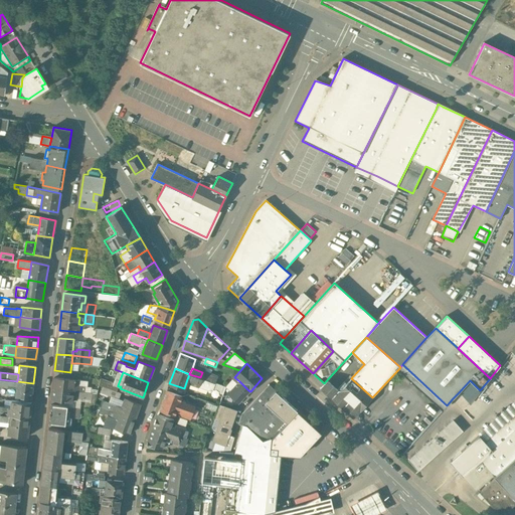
[(200,377),(189,374),(187,379),(198,382),(199,383),(200,377)]
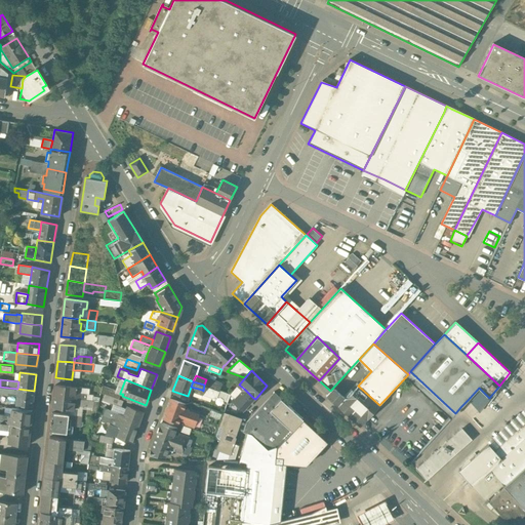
[(117,390),(102,385),(99,392),(110,396),(118,399),(120,394),(120,393),(116,391),(117,390)]
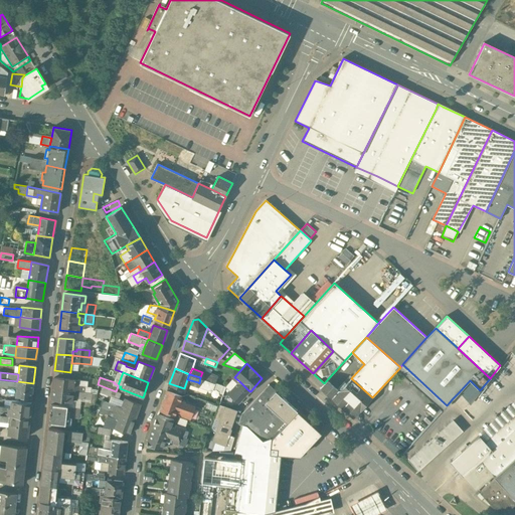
[(221,384),(200,377),(199,383),(198,382),(196,387),(217,394),(221,384)]
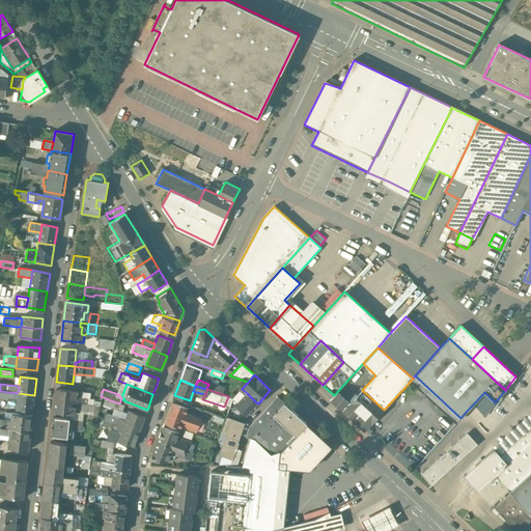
[(242,389),(233,398),(239,402),(247,393),(242,389)]
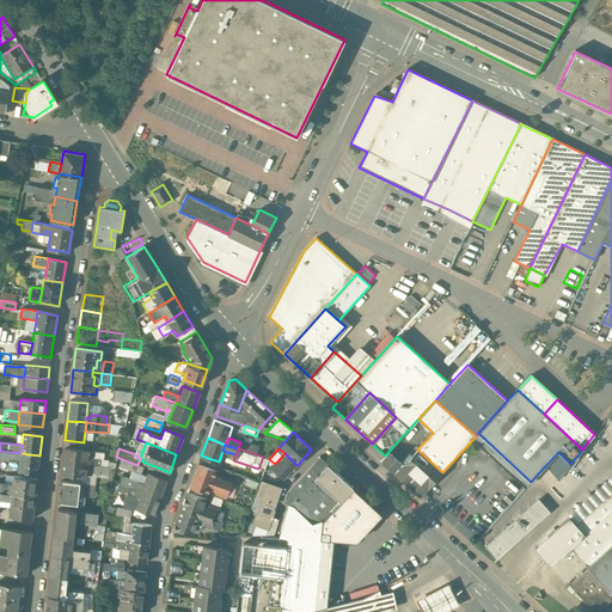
[(93,453),(63,450),(62,461),(92,465),(93,460),(93,453)]
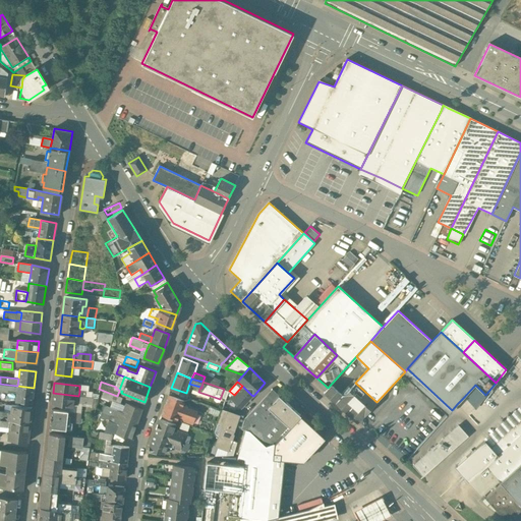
[(377,402),(355,383),(343,397),(364,415),(377,402)]
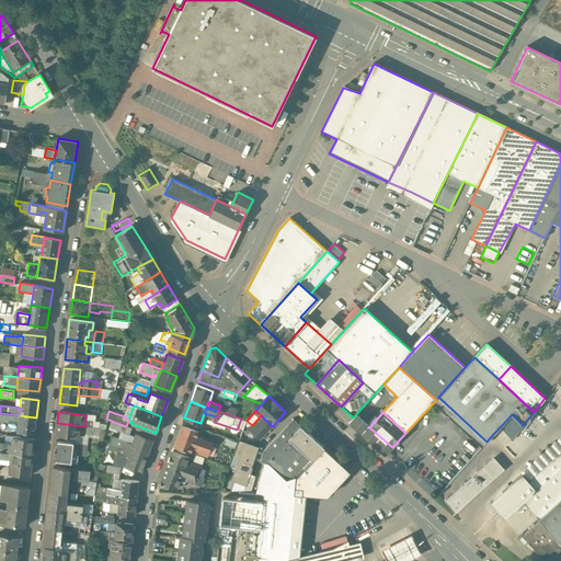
[(0,413),(0,420),(18,423),(19,415),(0,413)]
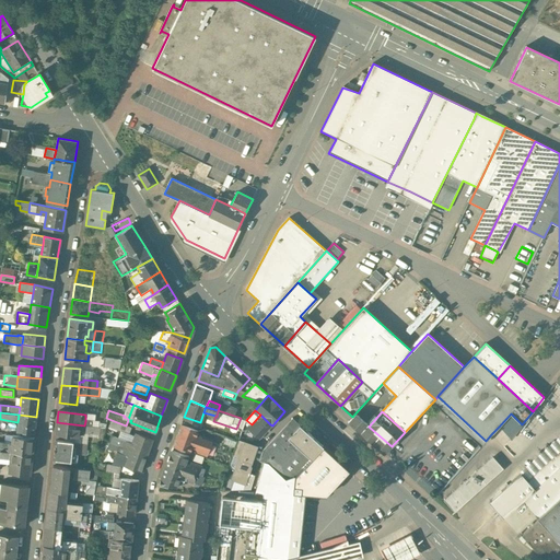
[(36,417),(19,415),(18,422),(16,432),(34,433),(36,417)]
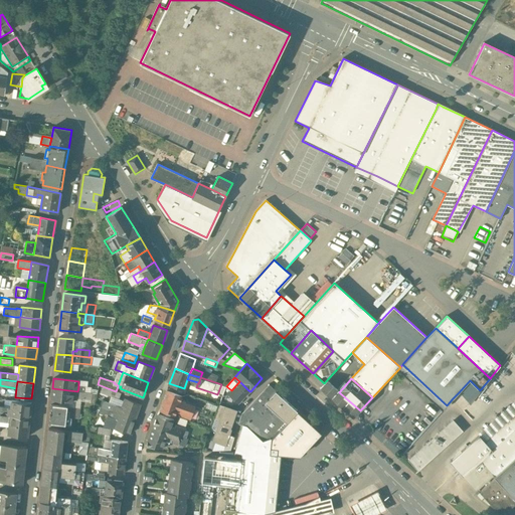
[(248,390),(239,381),(231,390),(229,392),(239,400),(248,390)]
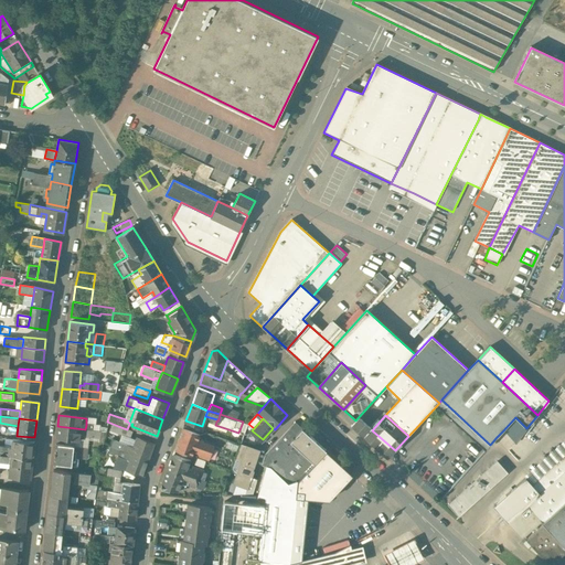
[(85,429),(57,426),(56,438),(83,441),(83,438),(84,439),(85,435),(85,429)]
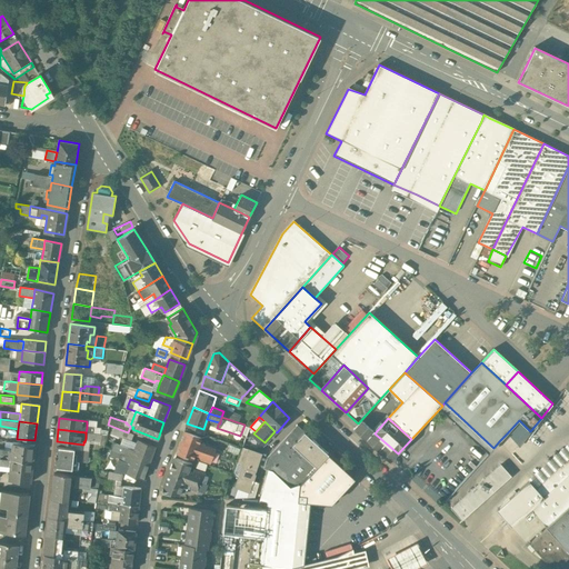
[(128,432),(119,429),(117,436),(130,440),(132,433),(128,432)]
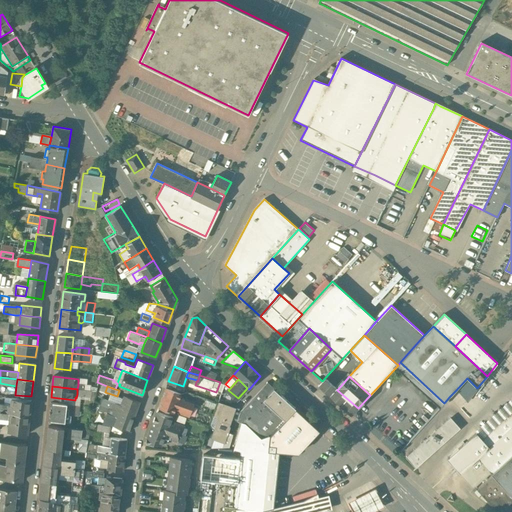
[(295,408),(274,388),(263,400),(284,420),(295,408)]
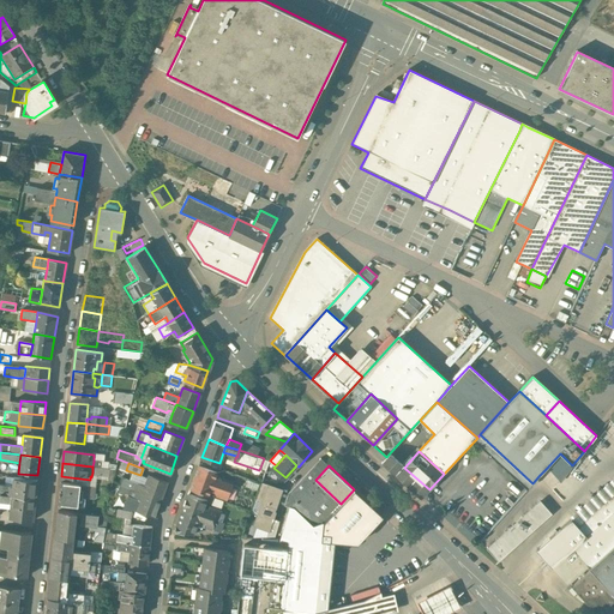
[(216,473),(198,467),(190,489),(208,495),(210,491),(215,477),(216,473)]
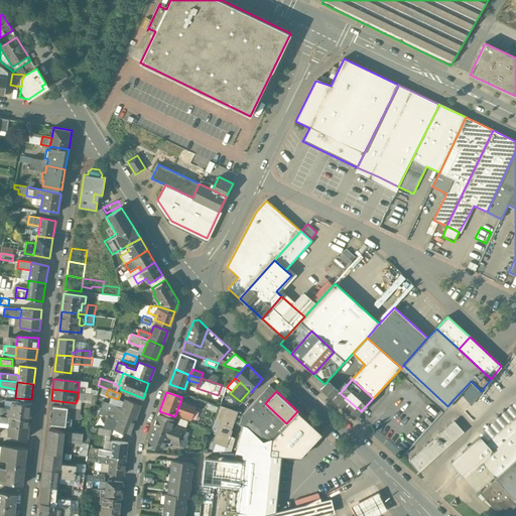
[(121,408),(119,414),(134,420),(140,405),(125,399),(121,408)]
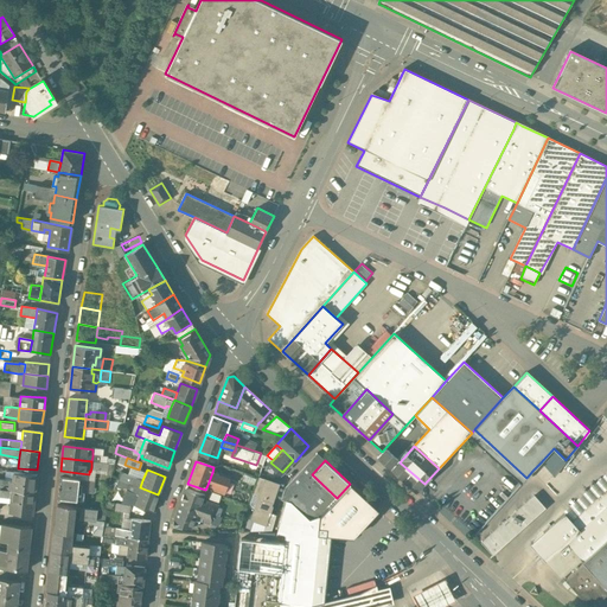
[(312,474),(308,471),(289,492),(287,502),(289,503),(310,521),(319,518),(320,516),(337,498),(312,474)]
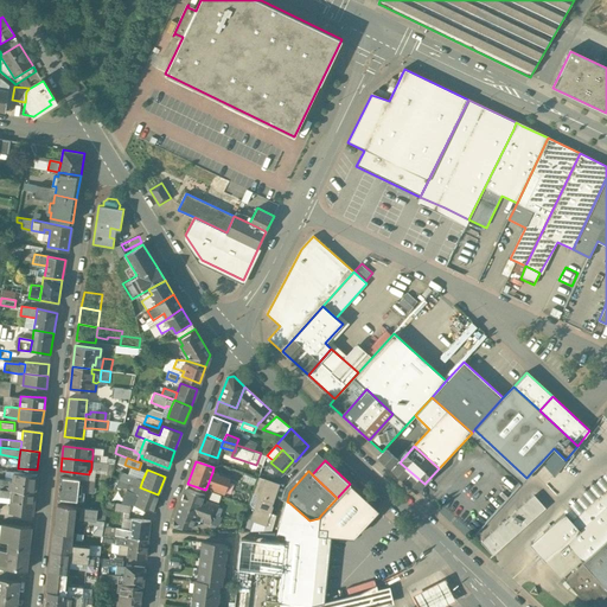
[(227,481),(221,479),(218,474),(216,474),(212,472),(208,485),(211,486),(213,491),(222,494),(227,492),(229,486),(227,481)]
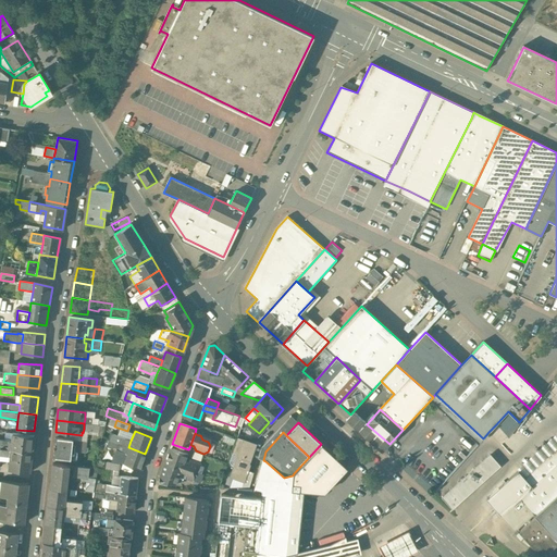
[(34,436),(12,434),(11,441),(11,449),(32,452),(34,436)]
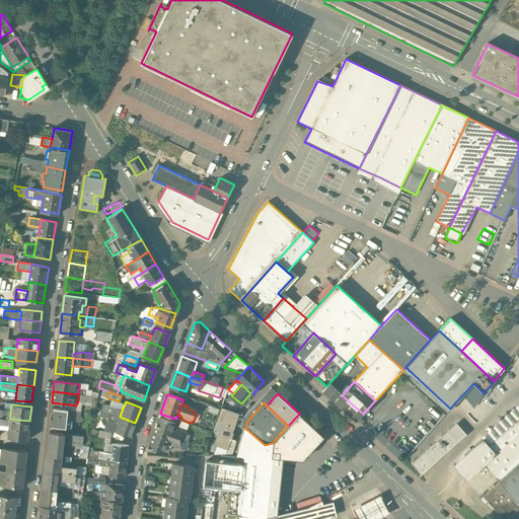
[(122,411),(112,406),(109,413),(120,417),(122,411)]
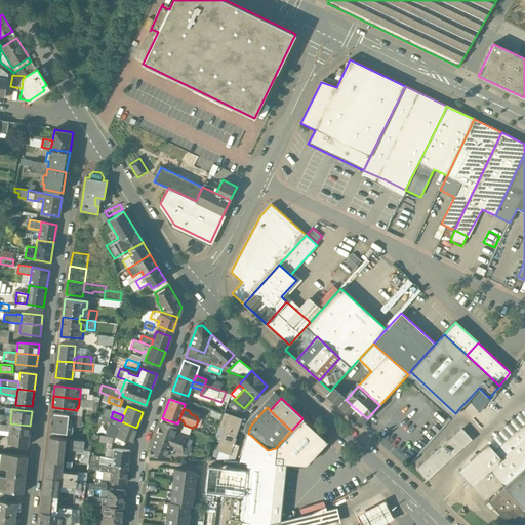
[(10,415),(0,414),(0,421),(10,423),(10,415)]
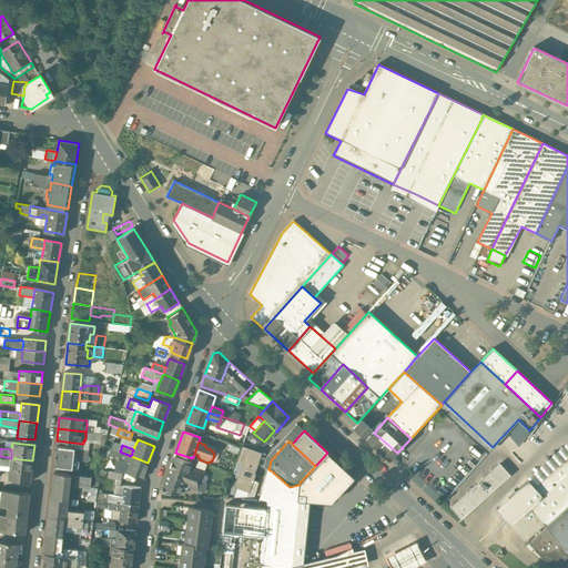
[(73,449),(56,448),(53,467),(78,469),(79,462),(75,462),(77,455),(73,454),(73,449)]
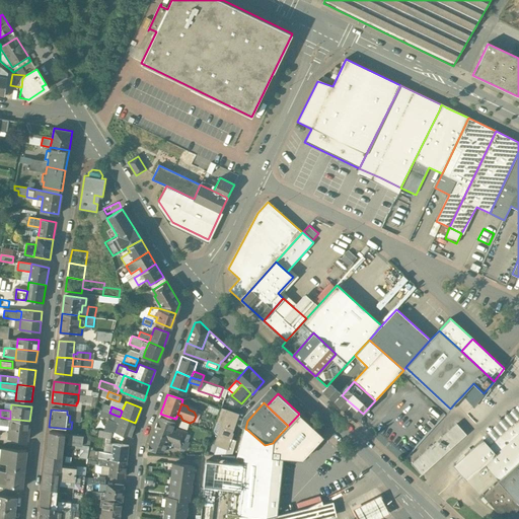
[(227,410),(215,444),(227,448),(233,433),(232,432),(238,414),(227,410)]
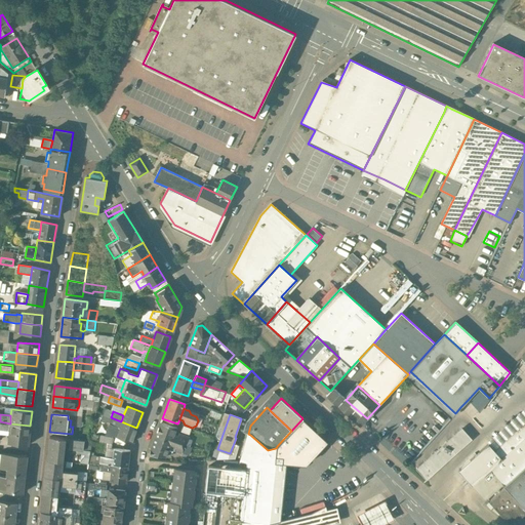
[(81,416),(68,415),(68,419),(71,420),(70,427),(73,427),(80,428),(81,416)]
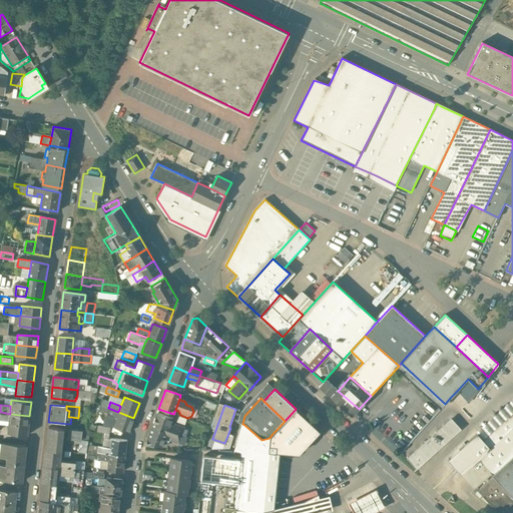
[(118,412),(108,408),(106,414),(116,418),(118,412)]
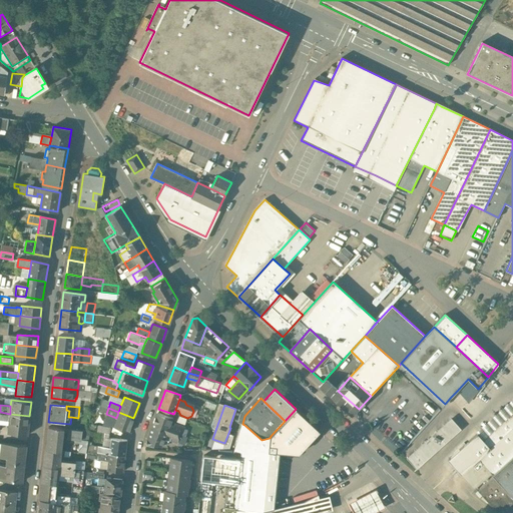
[(320,431),(297,409),(272,436),(270,451),(299,454),(320,431)]
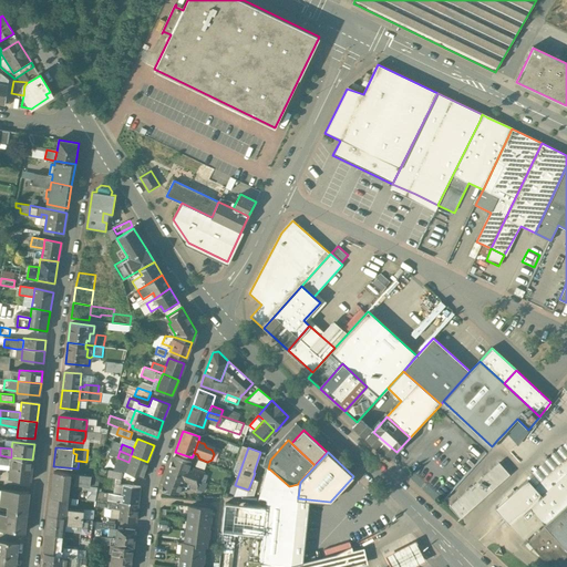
[(0,476),(8,478),(11,457),(0,455),(0,476)]
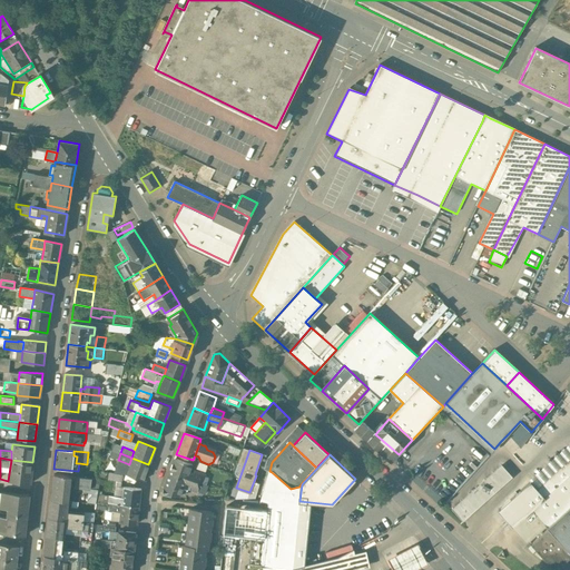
[(148,464),(131,458),(129,464),(126,474),(143,480),(148,464)]
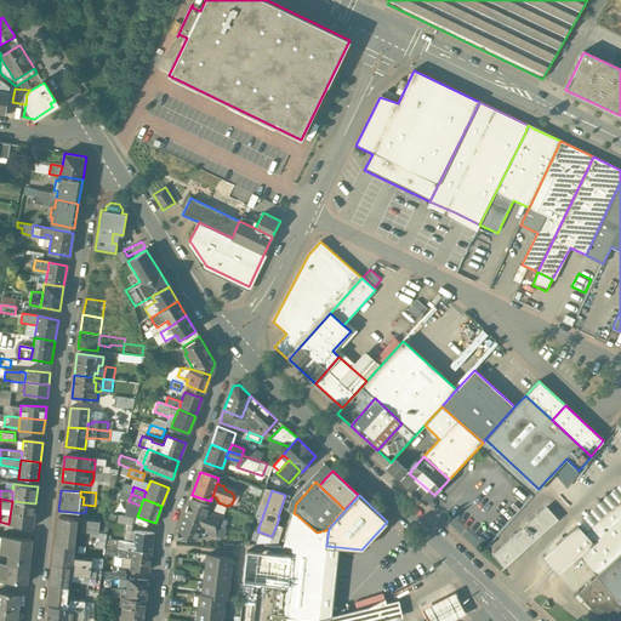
[(224,517),(212,512),(210,517),(205,516),(209,506),(189,499),(183,517),(205,524),(206,522),(218,525),(221,527),(223,519),(224,517)]
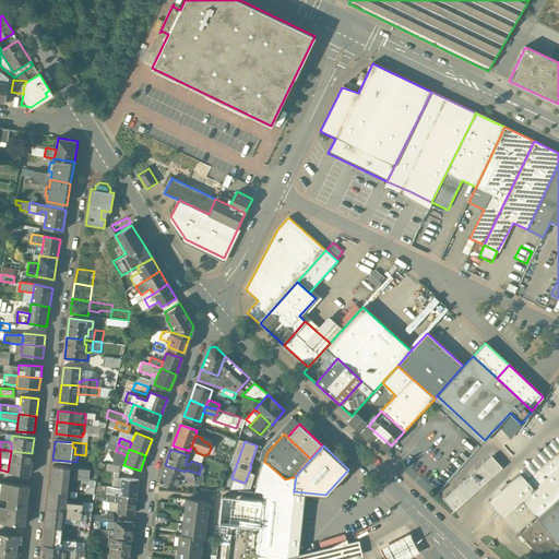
[(558,466),(558,465),(558,449),(526,478),(534,488),(558,466)]
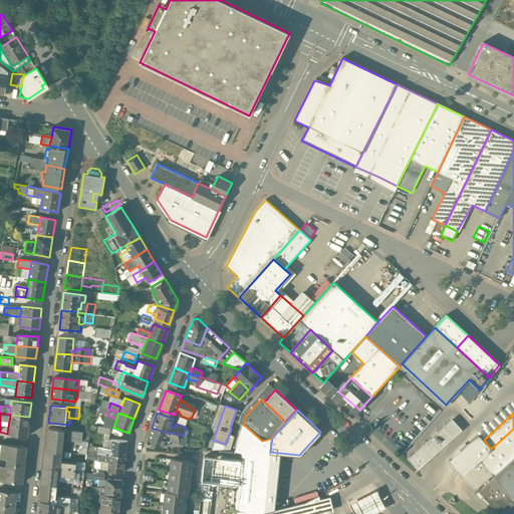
[(29,417),(10,415),(7,434),(27,436),(29,417)]
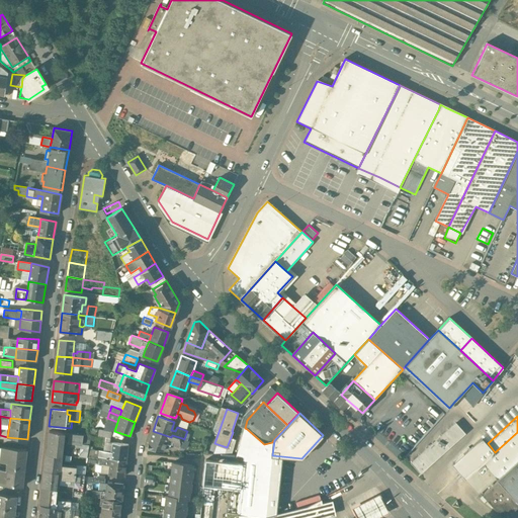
[(455,422),(411,462),(421,473),(465,433),(455,422)]
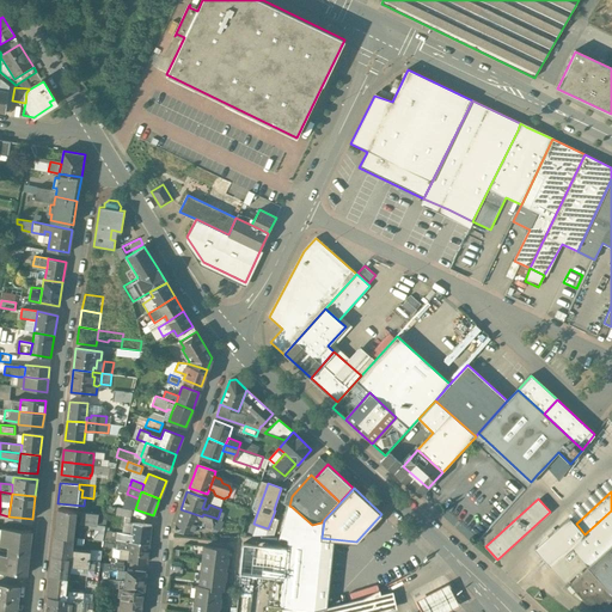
[(130,509),(117,507),(116,516),(129,518),(130,509)]
